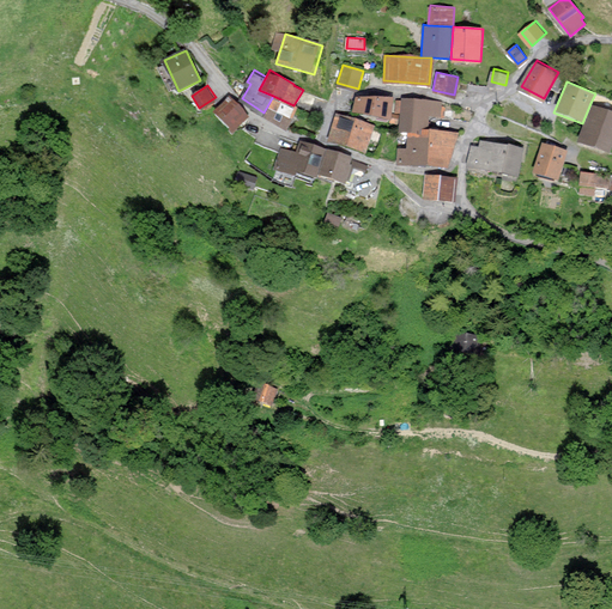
[(230,93),(216,108),(235,127),(249,113),(230,93)]
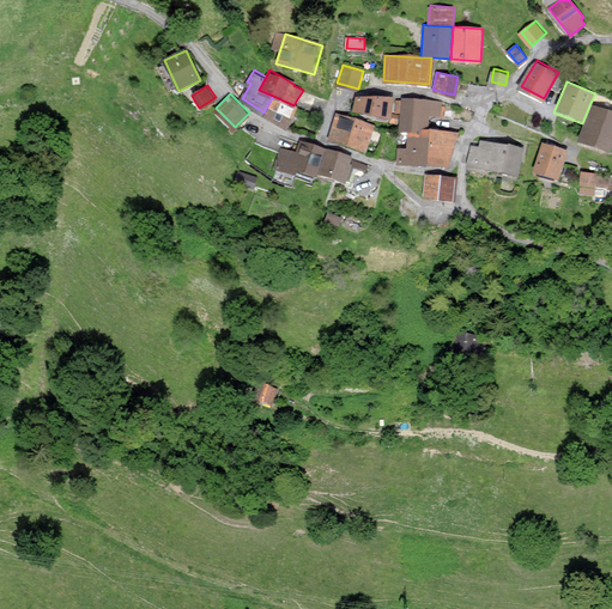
[(294,105),(273,96),(264,113),(288,126),(297,108),(294,105)]
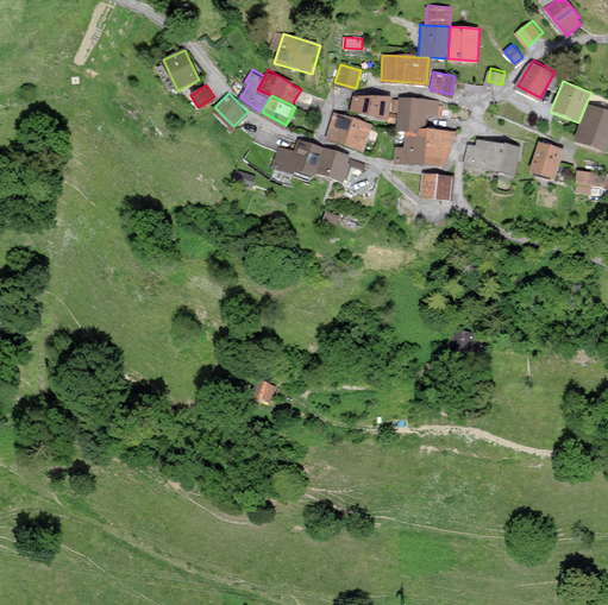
[(352,96),(352,112),(388,112),(389,96),(352,96)]
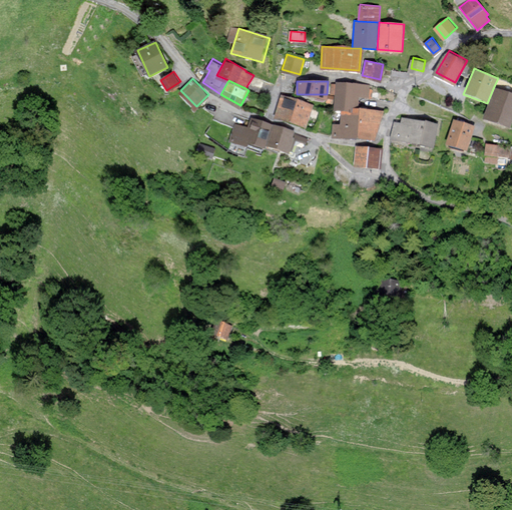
[(333,107),(341,108),(355,109),(357,95),(370,96),(372,85),(336,81),(333,107)]
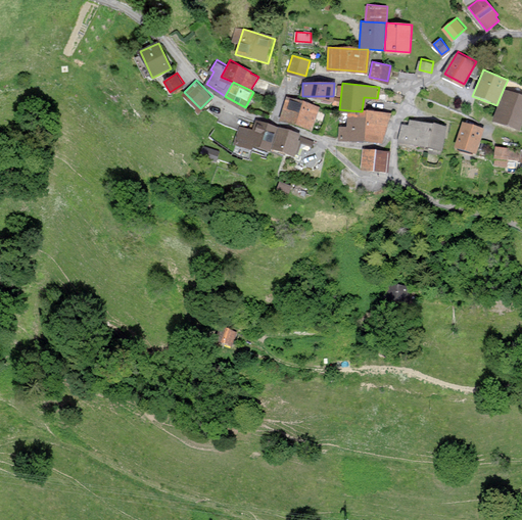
[(521,96),(504,88),(496,105),(491,120),(518,130),(521,120),(521,96)]
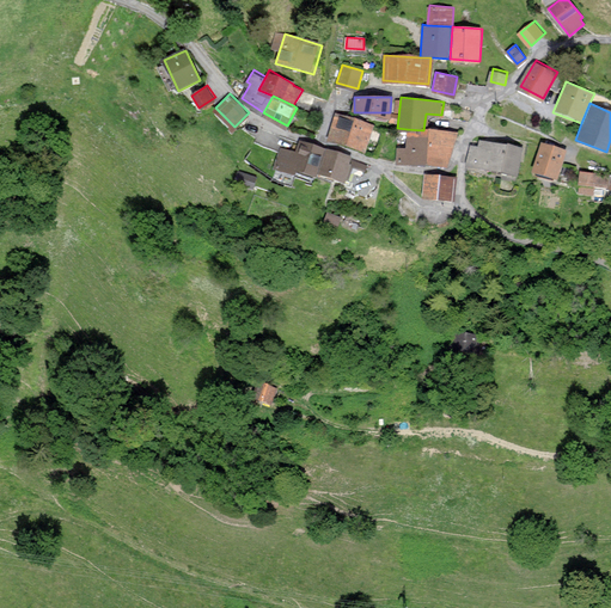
[(371,123),(336,112),(329,139),(364,149),(371,123)]
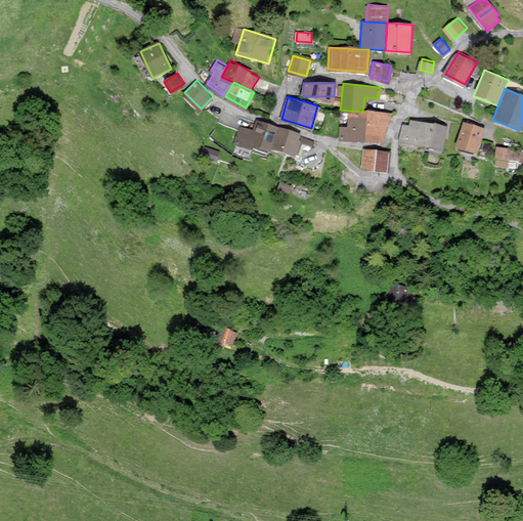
[(380,144),(391,115),(362,112),(348,111),(346,126),(339,125),(338,139),(380,144)]
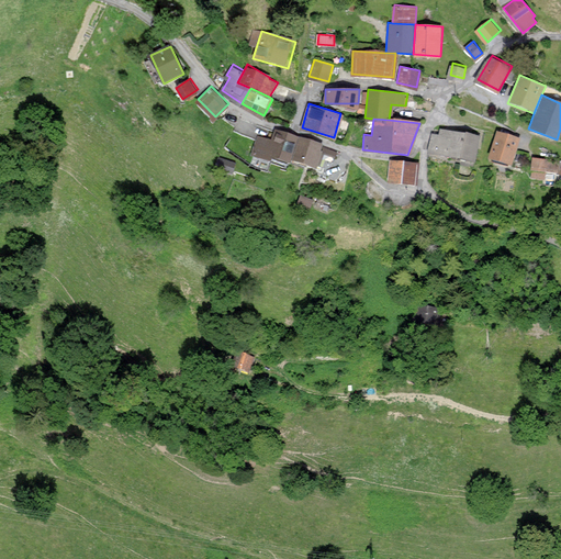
[(269,155),(288,163),(289,159),(299,135),(277,126),(271,140),(256,134),(249,152),(268,159),(269,155)]
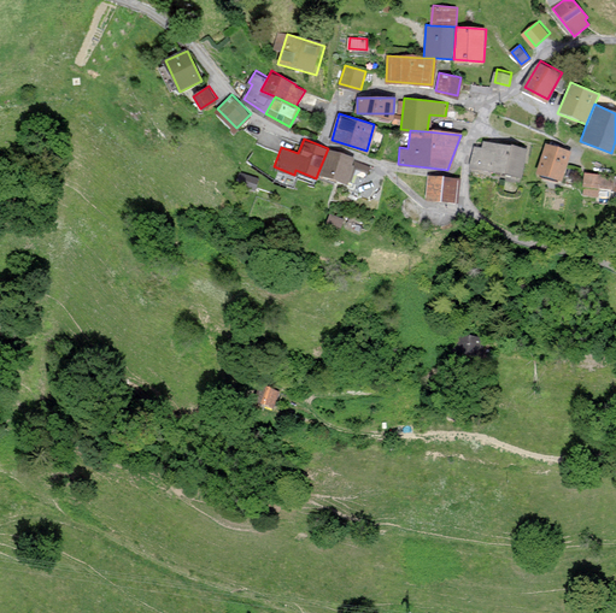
[(479,171),(504,176),(509,146),(484,141),(482,148),(475,146),(470,169),(479,171)]
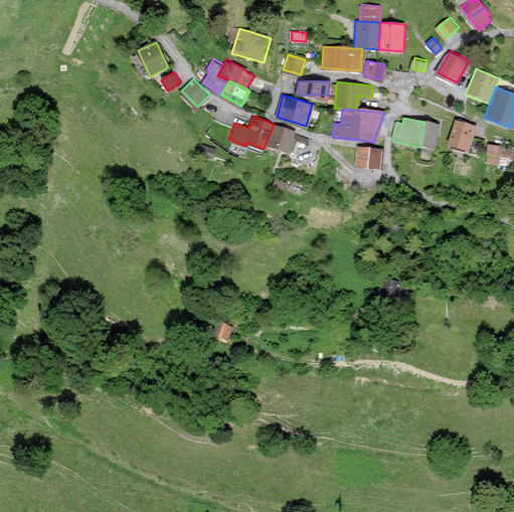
[(456,120),(446,144),(466,152),(476,128),(456,120)]
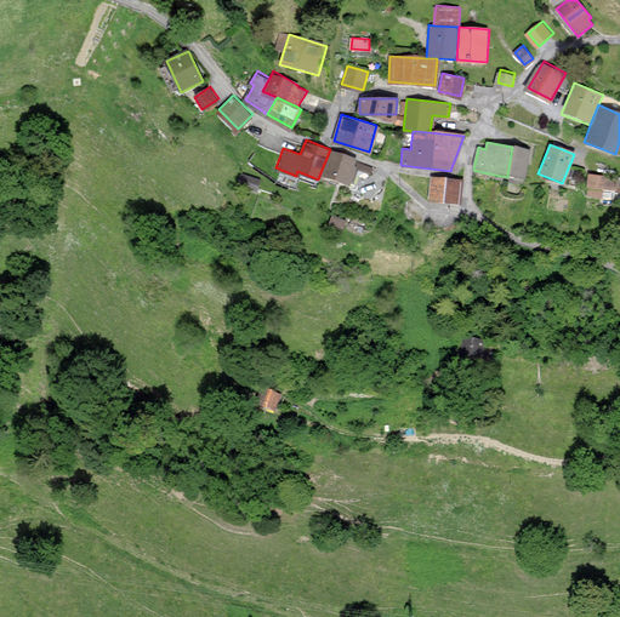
[(524,181),(530,150),(512,147),(507,177),(524,181)]
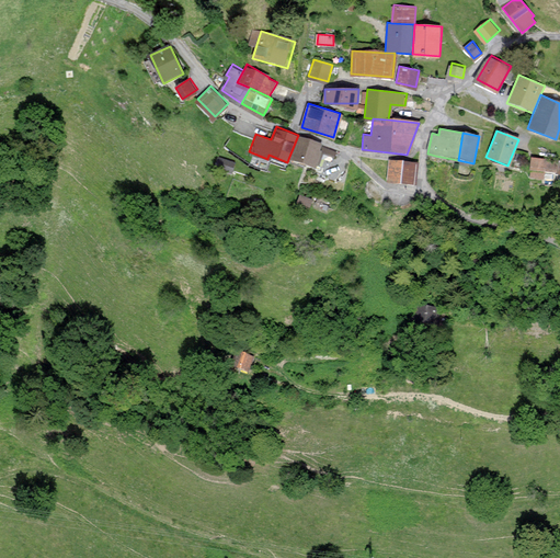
[(320,144),(298,135),(288,159),(313,169),(320,151),(333,157),(335,149),(320,144)]
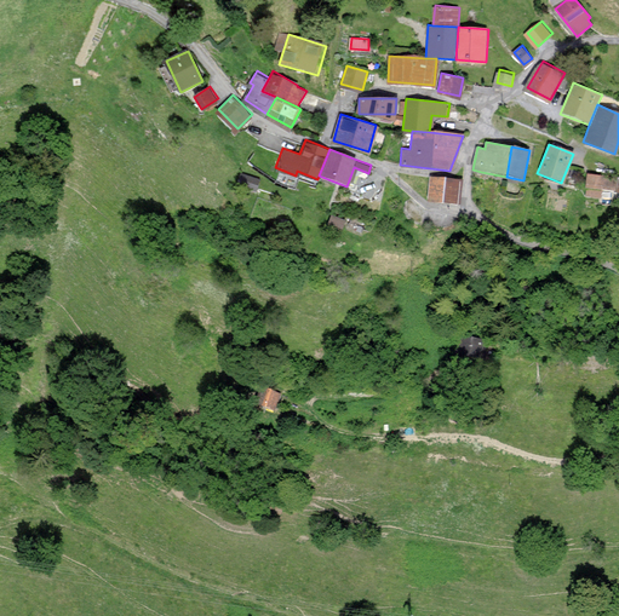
[(462,177),(433,174),(430,196),(459,200),(462,177)]
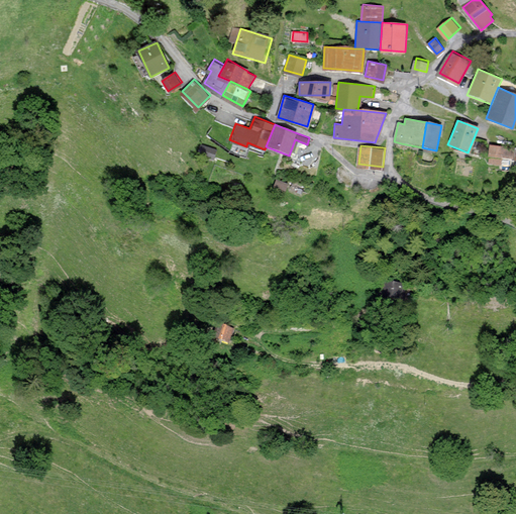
[(515,147),(489,146),(489,161),(515,162),(515,147)]
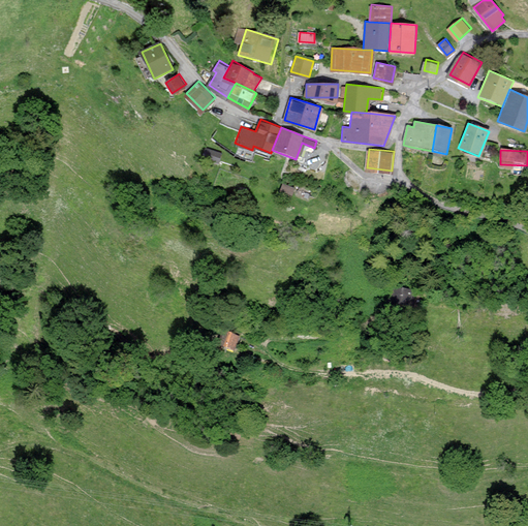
[(281,182),(278,192),(290,196),(293,185),(281,182)]
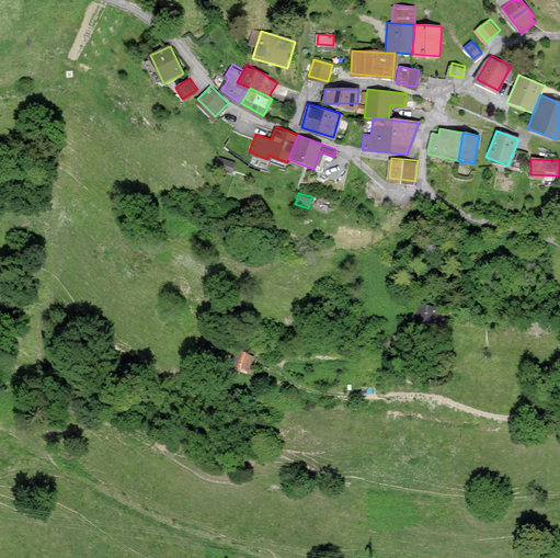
[(418,304),(416,318),(441,319),(442,305),(418,304)]
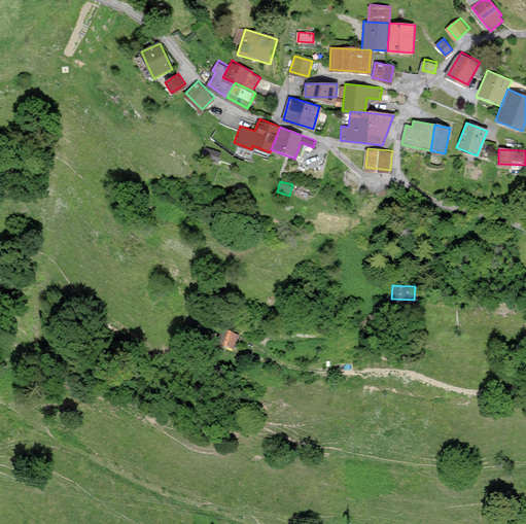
[(239,332),(221,326),(218,339),(235,344),(239,332)]
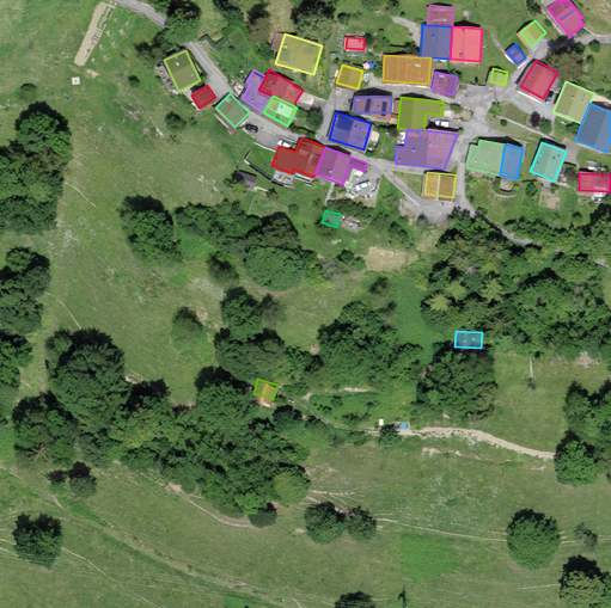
All buildings are outlined.
